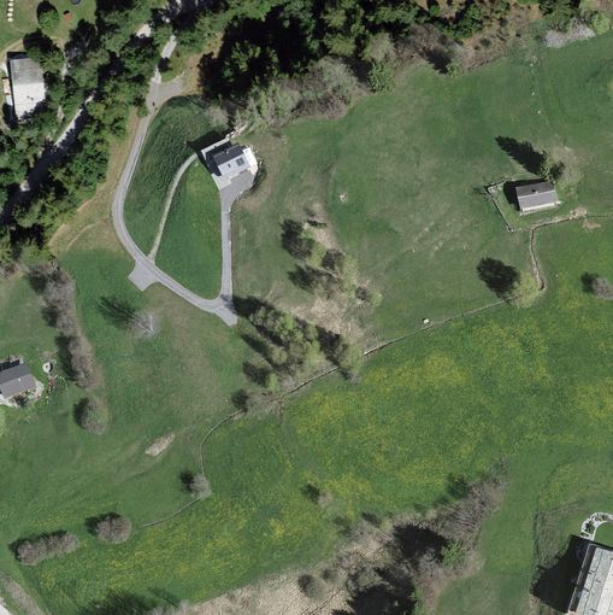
[(36,57),(10,60),(15,115),(41,111),(36,57)]
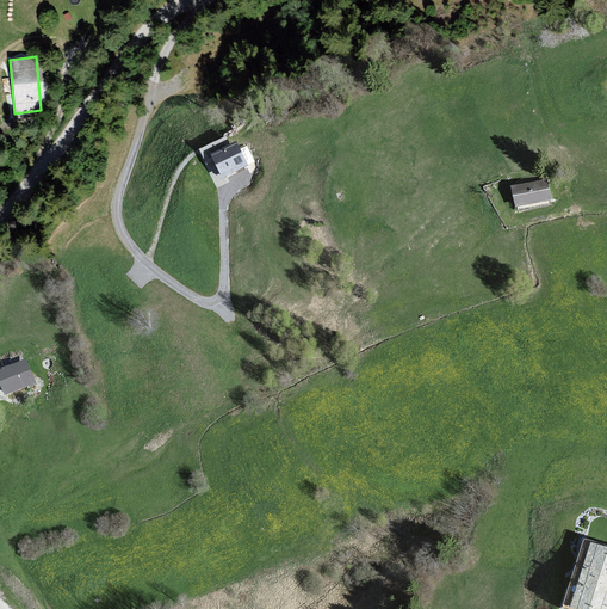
[(198,148),(204,160),(211,157),(221,176),(245,164),(234,142),(228,146),(223,136),(198,148)]
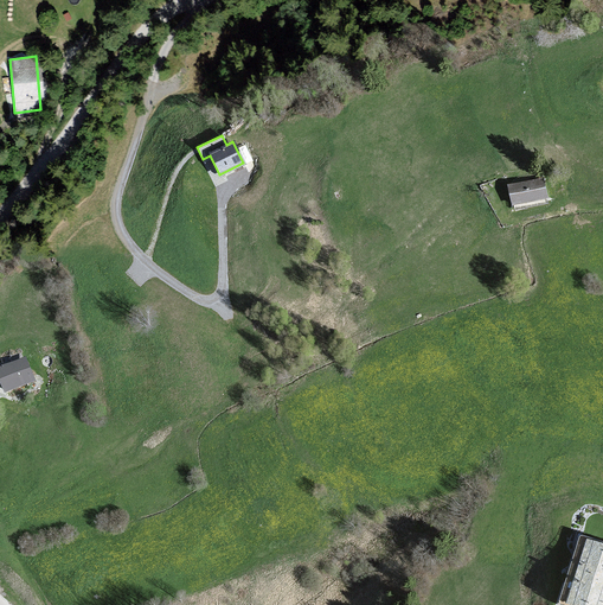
[(539,179),(508,185),(512,203),(543,197),(539,179)]
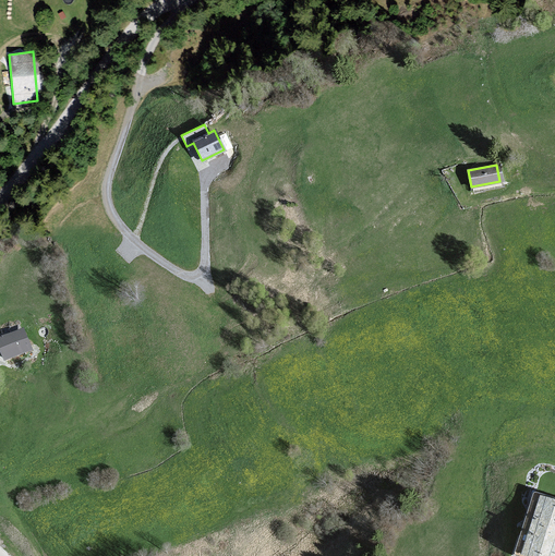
[(21,329),(0,338),(0,349),(3,357),(27,347),(21,329)]
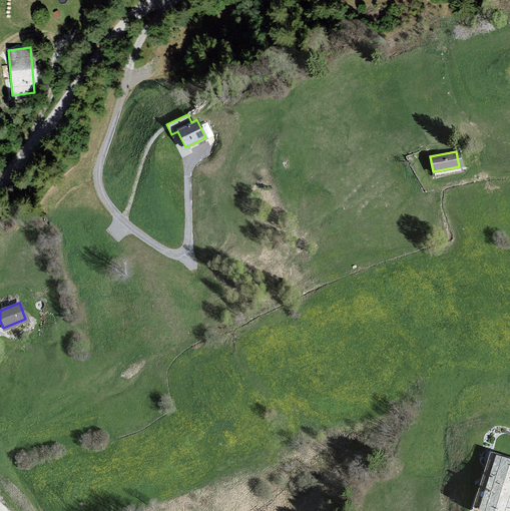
[(509,510),(509,463),(490,457),(470,510),(472,510),(509,510)]
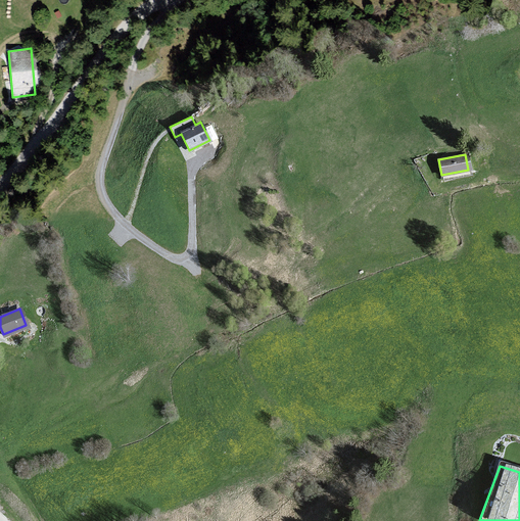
All buildings are outlined.
